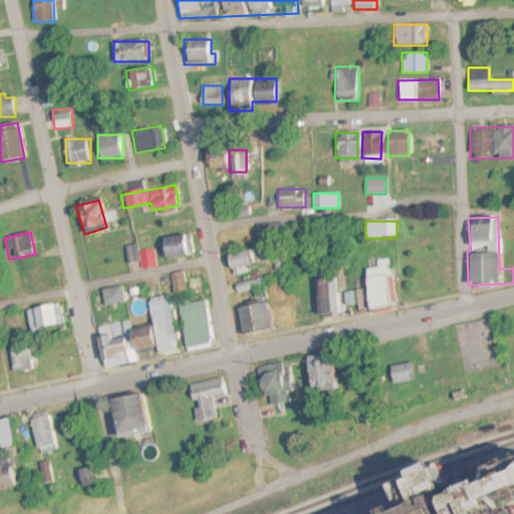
[(194,253),(191,234),(160,239),(163,258),(194,253)]
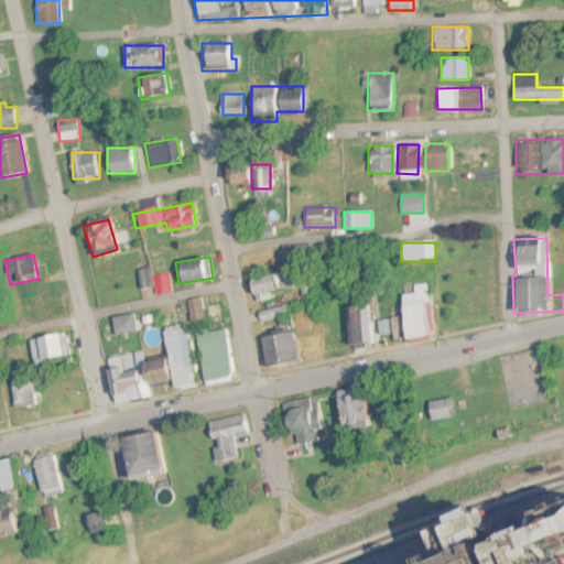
[(248,281),(253,297),(286,288),(282,271),(248,281)]
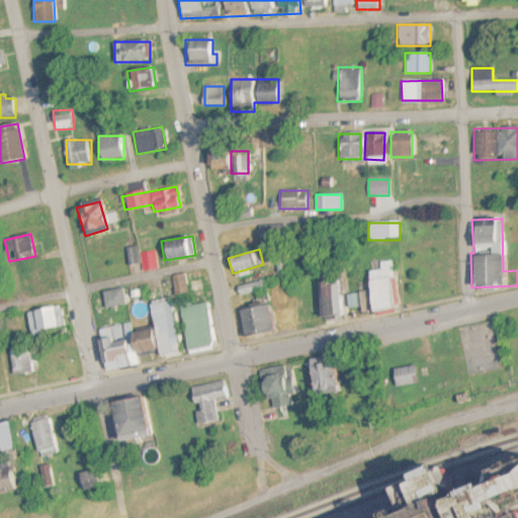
[(152,251),(130,255),(132,267),(153,263),(152,251)]
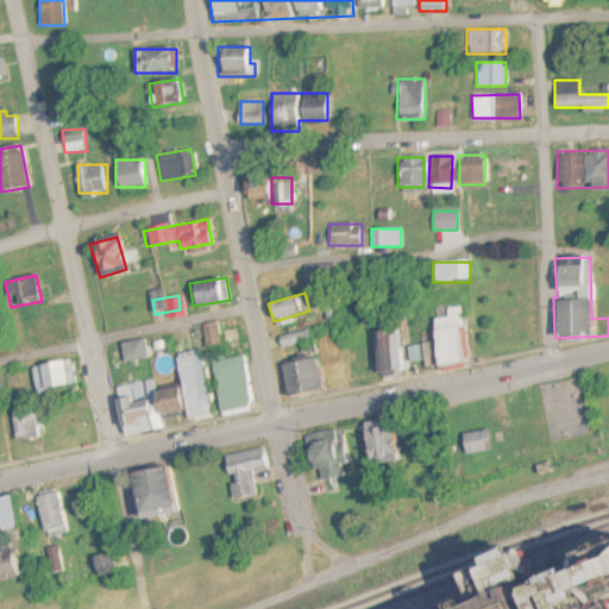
[(464,364),(462,308),(446,308),(447,319),(432,320),(433,346),(424,347),(425,366),(464,364)]
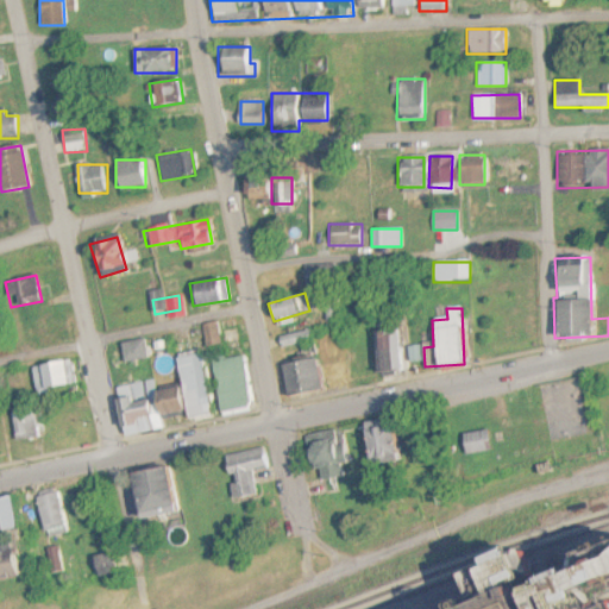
[(223,340),(218,322),(202,326),(207,345),(223,340)]
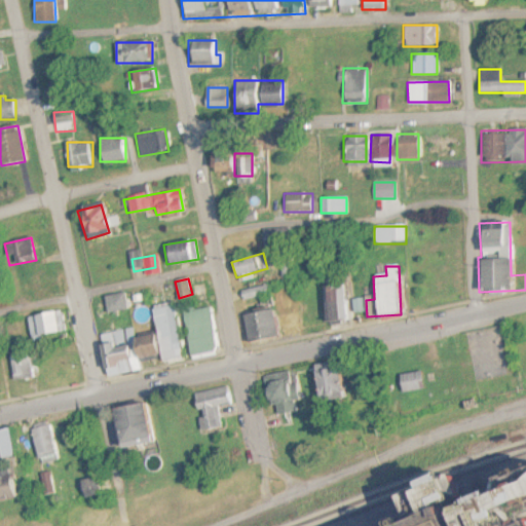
[(323,322),(346,322),(346,287),(323,287),(323,322)]
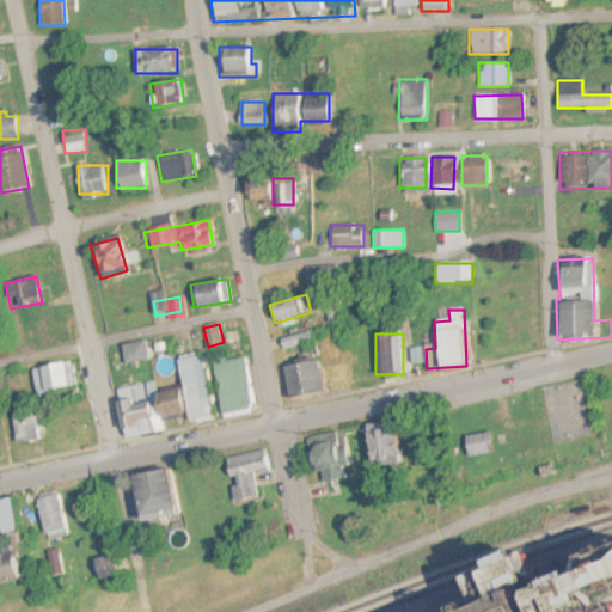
[(121,347),(126,365),(151,359),(146,340),(121,347)]
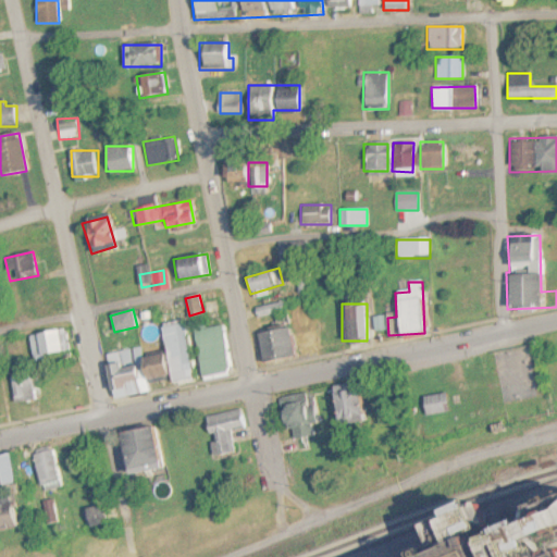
[(113,398),(147,395),(146,382),(169,380),(169,382),(190,379),(184,321),(161,324),(164,355),(139,358),(138,350),(115,354),(116,362),(109,363),(113,398)]
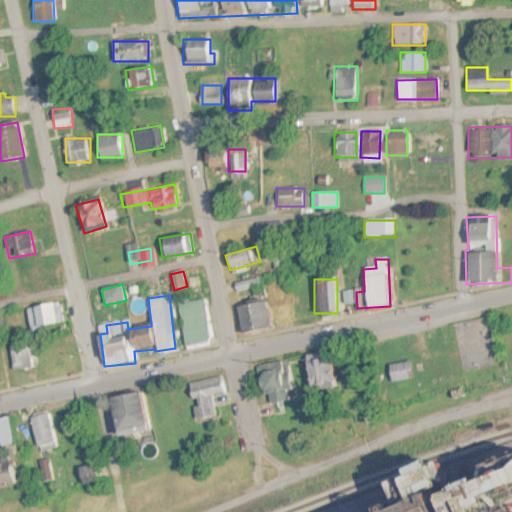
[(180,301),(183,345),(210,343),(206,299),(180,301)]
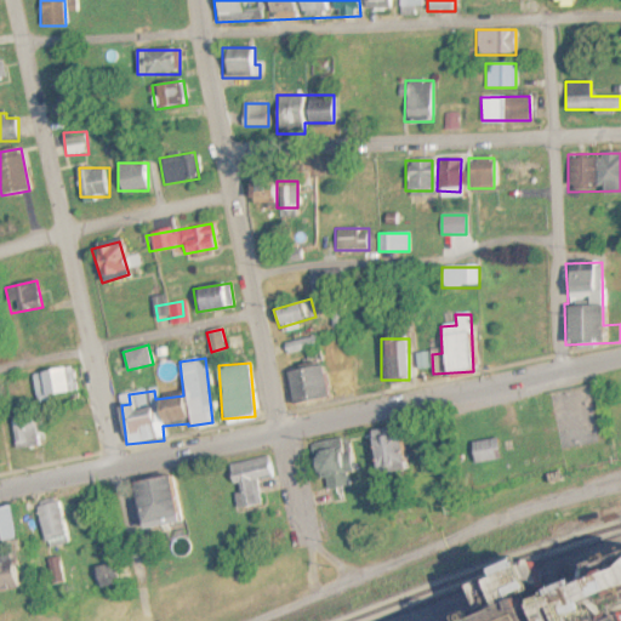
[(326,399),(323,366),(288,371),(291,404),(326,399)]
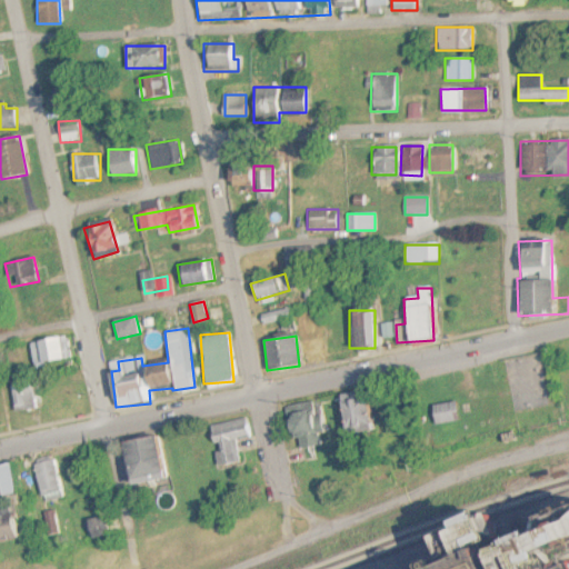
[(68,341),(35,338),(32,361),(66,365),(68,341)]
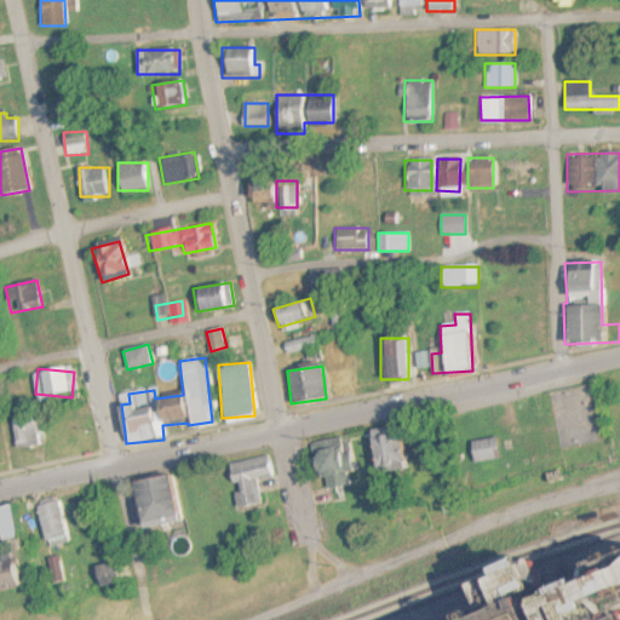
[(46,417),(16,417),(16,449),(46,449),(46,417)]
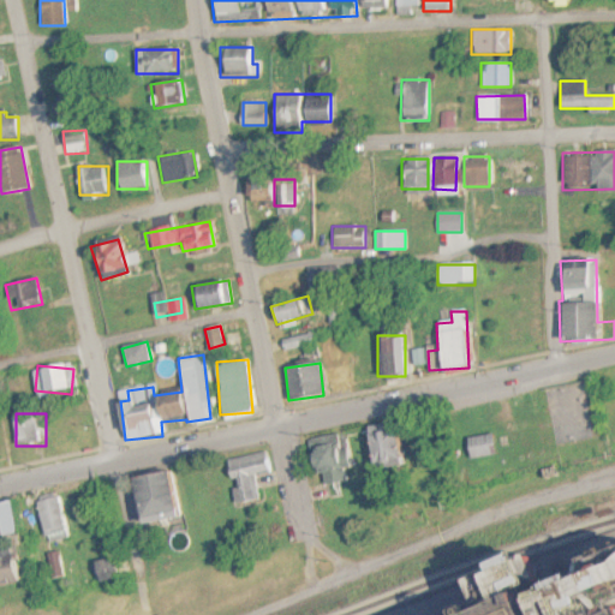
[(369,425),(369,466),(399,466),(399,425),(369,425)]
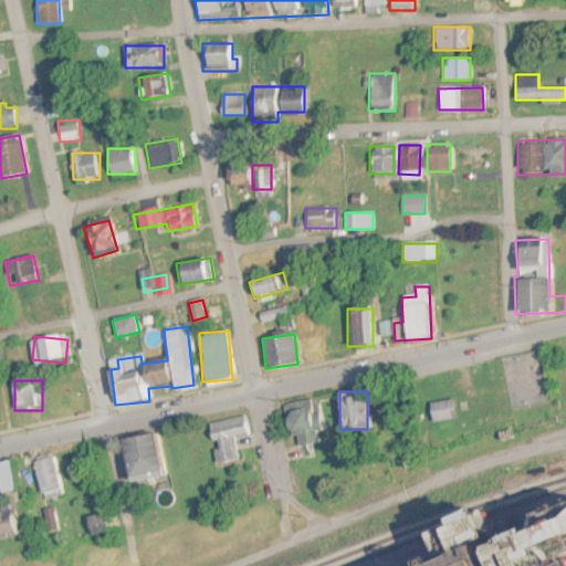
[(429,405),(432,423),(456,420),(452,401),(429,405)]
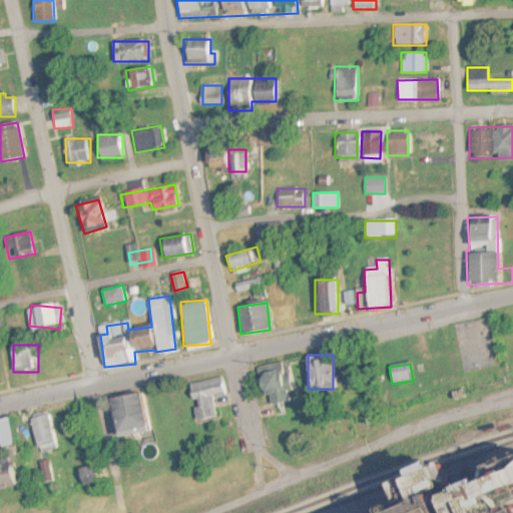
[(286,395),(286,367),(260,367),(260,395),(286,395)]
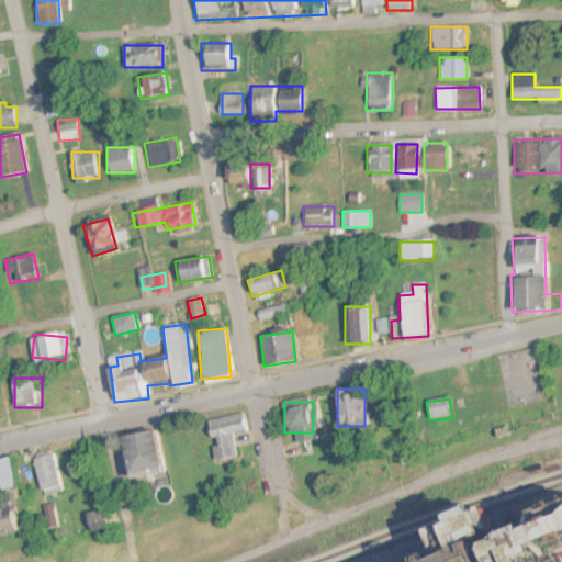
[(235,437),(249,434),(245,414),(205,423),(214,462),(239,457),(235,437)]
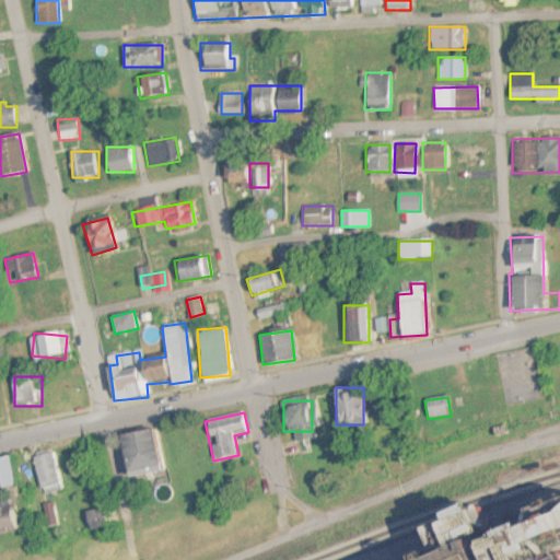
[(151,430),(117,436),(126,479),(160,473),(151,430)]
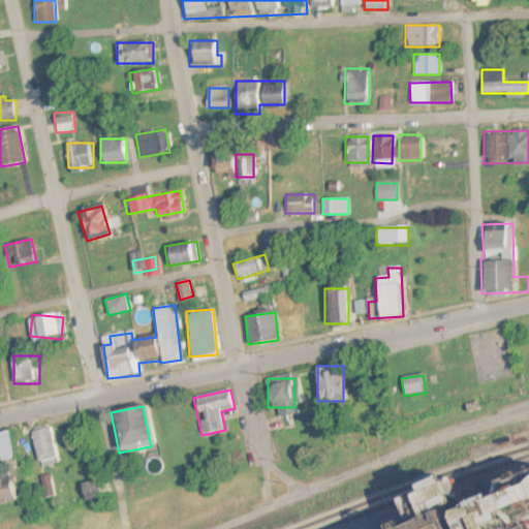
[(36,460),(59,458),(56,428),(33,431),(36,460)]
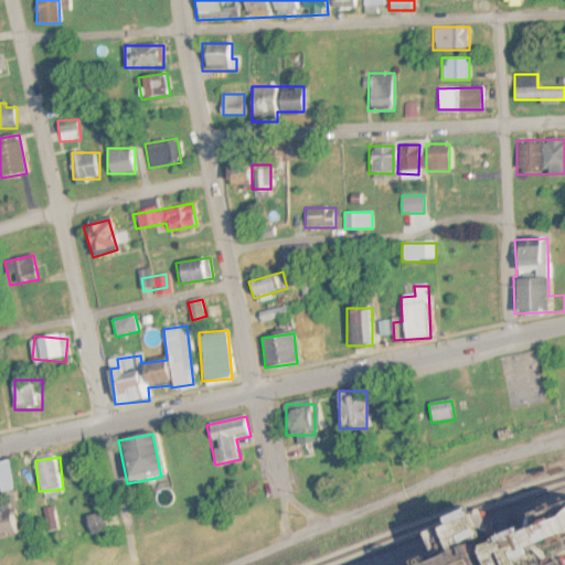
[(0,492),(13,490),(8,461),(0,462),(0,492)]
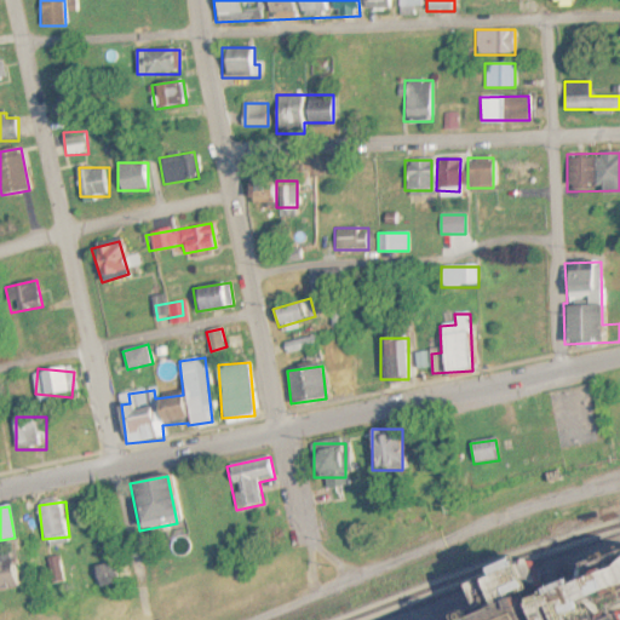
[(615,619),(609,604),(619,598),(619,545),(452,619),(615,619)]
